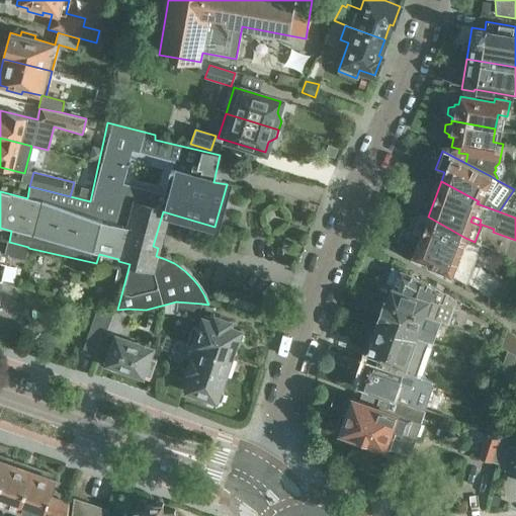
[(428,217),(419,213),(413,230),(422,233),(414,254),(452,274),(455,264),(463,267),(459,278),(471,285),(490,298),(500,283),(478,268),(474,267),(481,245),(465,238),(428,217)]
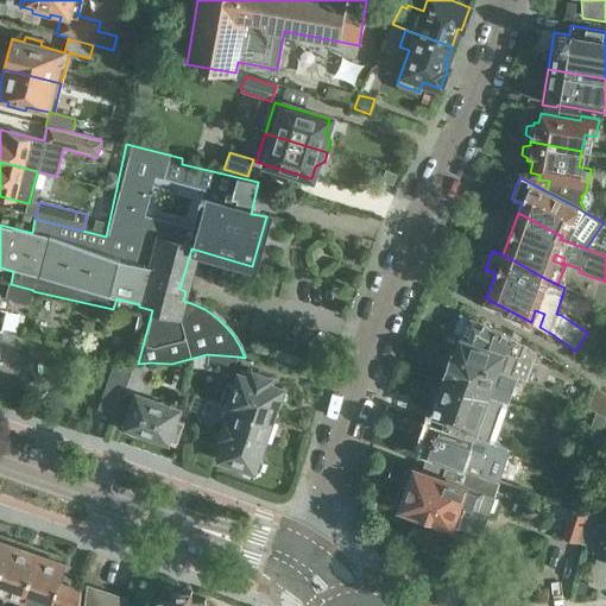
[(33,290),(11,284),(8,284),(5,298),(0,297),(0,330),(8,302),(29,307),(33,291),(33,290)]
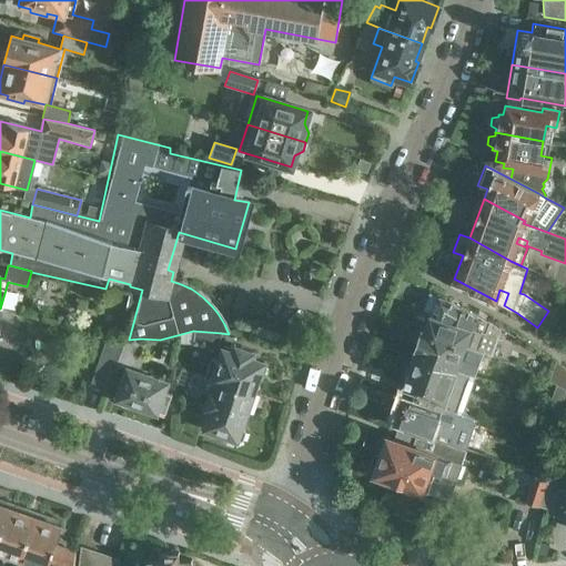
[(430,313),(424,331),(473,349),(489,354),(495,339),(497,340),(501,330),(475,316),(475,315),(447,300),(438,296),(437,297),(428,294),(423,309),(433,312),(432,314),(430,313)]
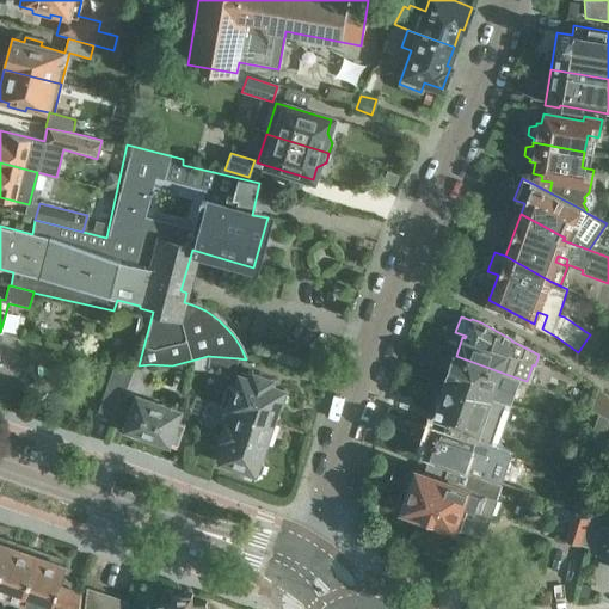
[(208,356),(195,360),(194,370),(233,374),(228,387),(227,386),(220,406),(270,423),(282,392),(271,388),(274,381),(254,375),(253,376),(240,371),(240,374),(233,371),(238,358),(208,356)]
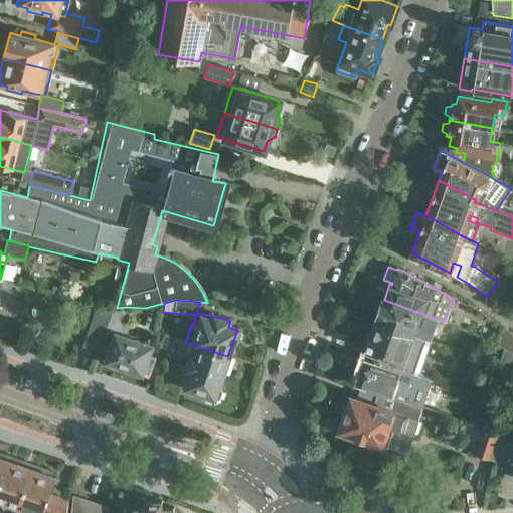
[(377,322),(373,321),(420,338),(423,330),(424,330),(429,316),(384,300),(379,303),(376,311),(379,316),(377,322)]
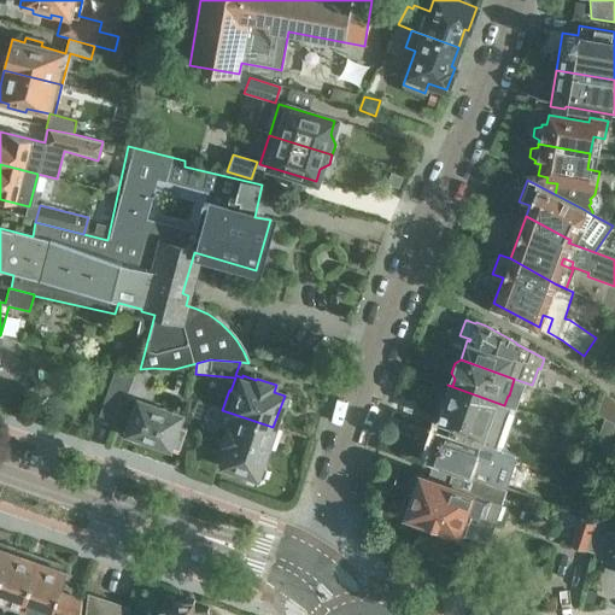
[(134,374),(116,368),(99,415),(115,421),(124,397),(134,374)]
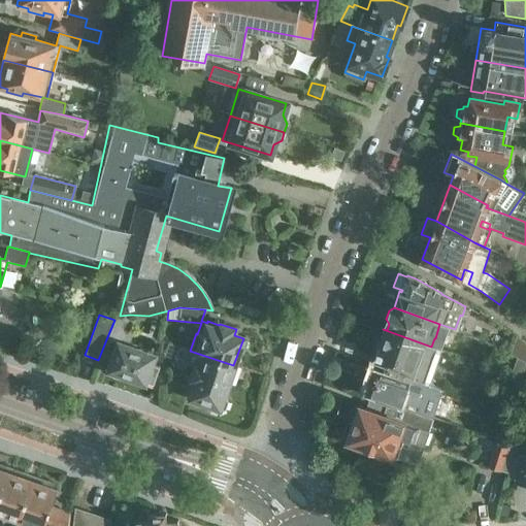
[(119,321),(114,320),(106,339),(117,342),(107,370),(151,385),(157,367),(149,365),(153,355),(129,347),(132,336),(124,333),(130,315),(120,316),(119,321)]
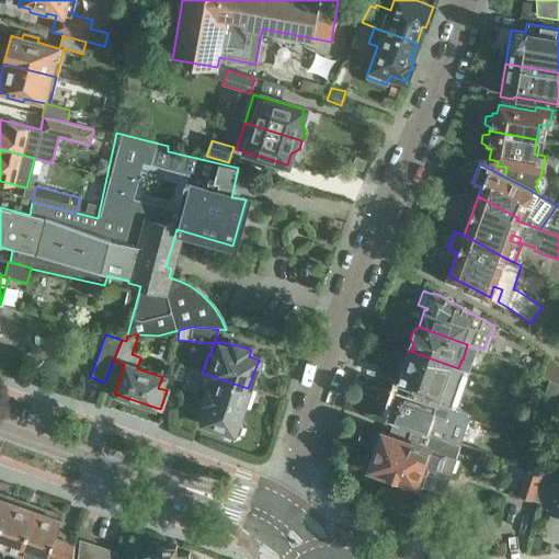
[(405,384),(401,390),(445,406),(458,368),(407,350),(402,353),(400,361),(400,367),(402,368),(398,381),(405,384)]
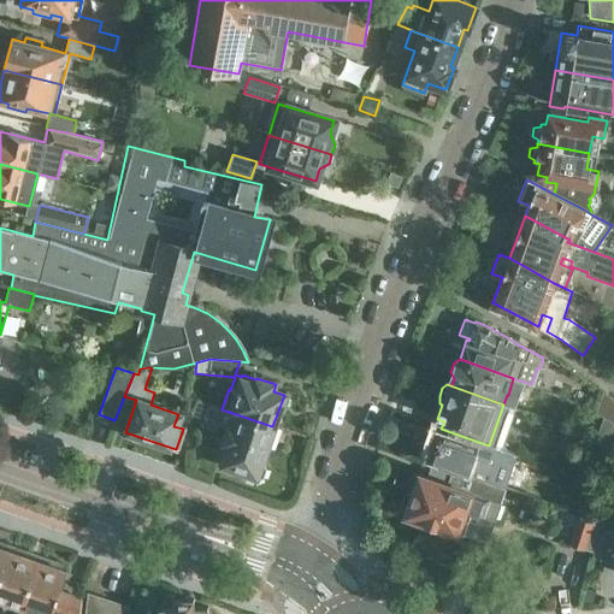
[(613,405),(591,390),(584,409),(602,419),(613,426),(613,423),(613,405)]
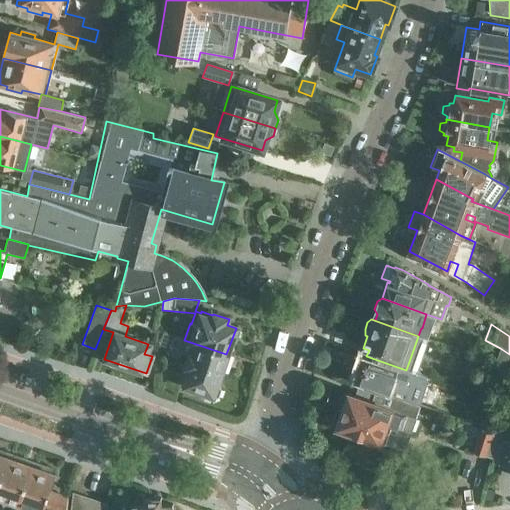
[(173,337),(167,354),(178,358),(184,341),(173,337)]
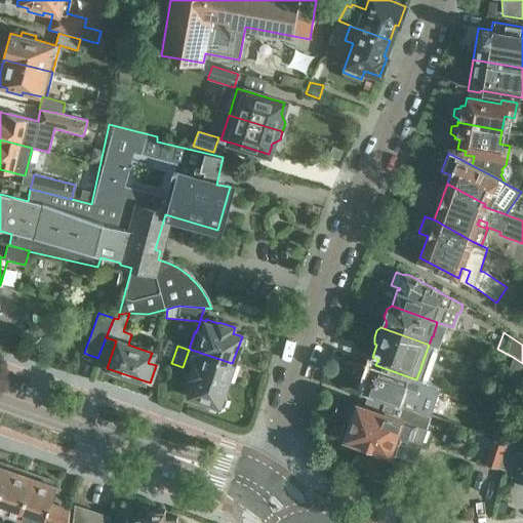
[(232,363),(198,352),(188,379),(194,381),(189,396),(207,402),(208,406),(215,409),(222,406),(224,400),(222,394),(232,363)]
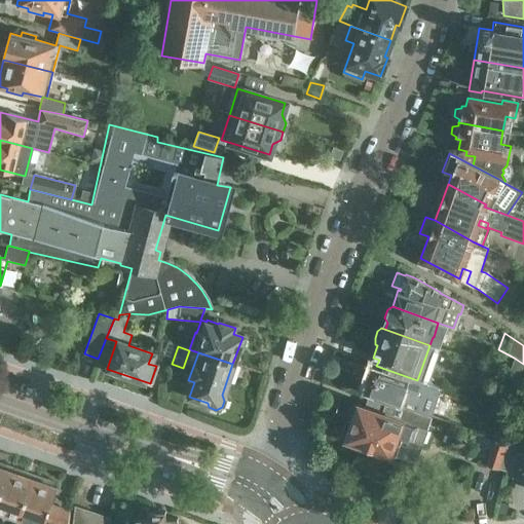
[(359,390),(394,403),(410,409),(416,391),(435,398),(438,387),(421,382),(417,380),(376,366),(372,365),(368,374),(366,373),(360,376),(357,384),(359,389),(359,390)]
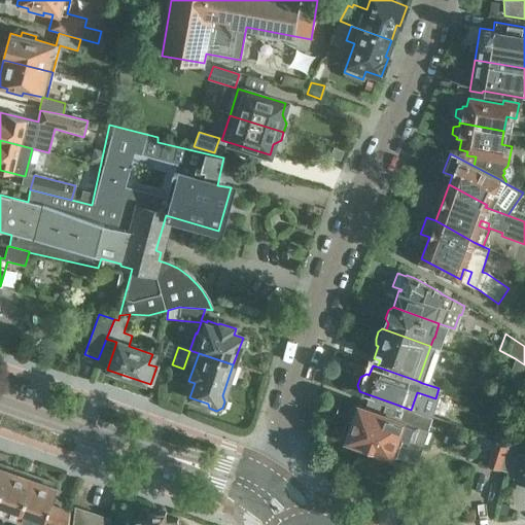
[(345,439),(359,444),(416,463),(423,445),(428,430),(427,430),(431,418),(416,412),(411,410),(394,404),(390,416),(379,412),(376,405),(368,408),(357,405),(352,418),(350,418),(345,421),(342,429),(344,434),(346,435),(345,439)]
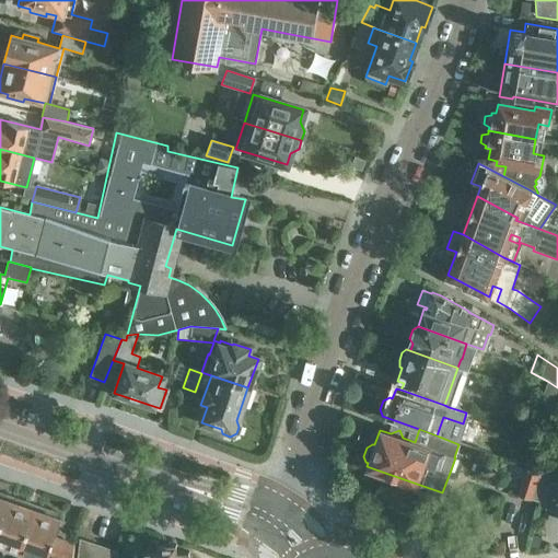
[(522,472),(506,466),(500,486),(515,491),(522,472)]
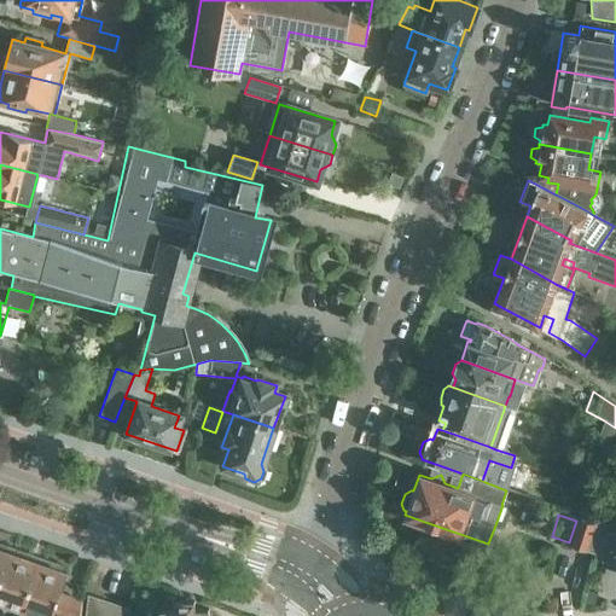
[(580,522),(571,547),(585,552),(587,547),(596,550),(599,541),(590,538),(593,526),(580,522)]
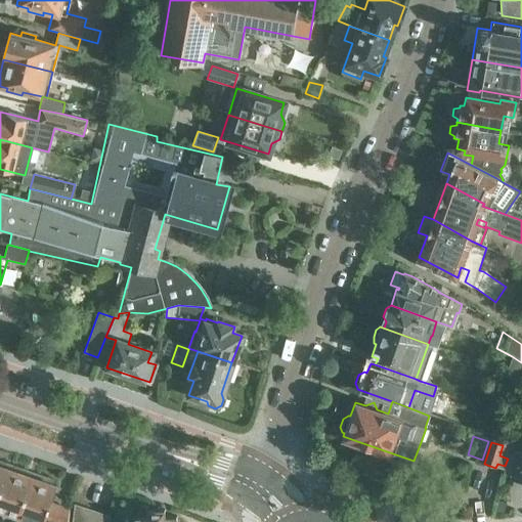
[(505,466),(502,476),(509,476),(521,475),(521,452),(508,453),(509,455),(508,459),(505,466)]
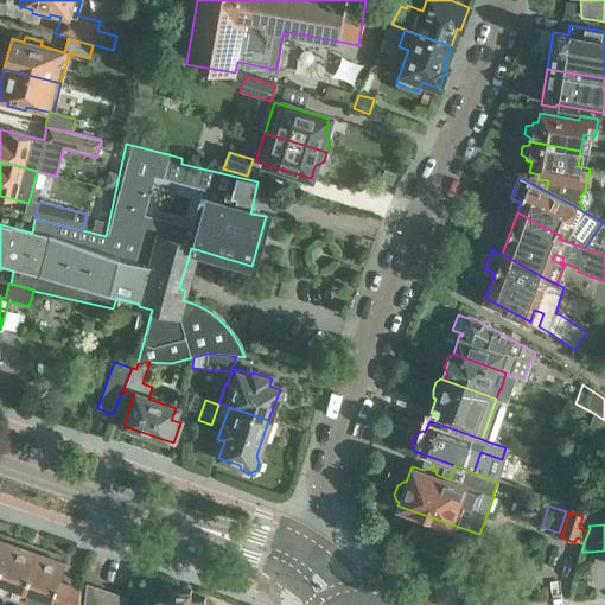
[(0,566),(10,540),(0,536),(0,566)]
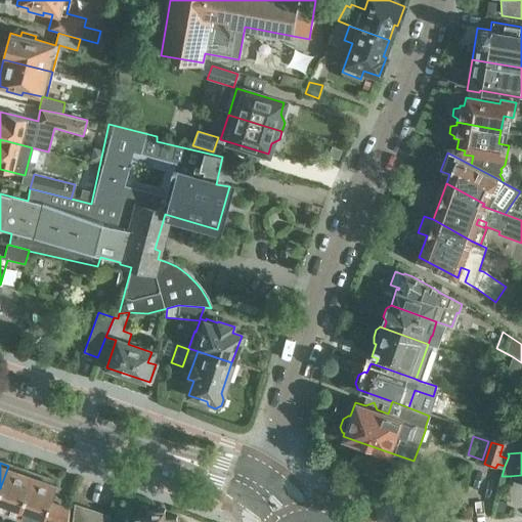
[(8,466),(0,488),(0,511),(17,517),(32,474),(8,466)]
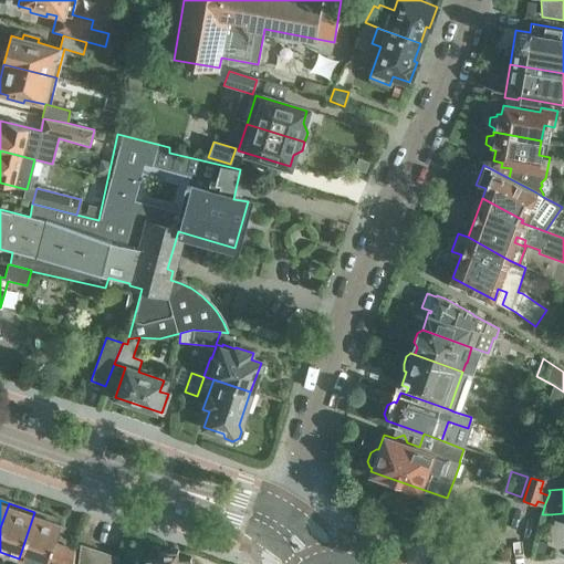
[(34,512),(19,559),(33,563),(71,563),(73,552),(53,544),(60,525),(48,522),(50,518),(34,512)]
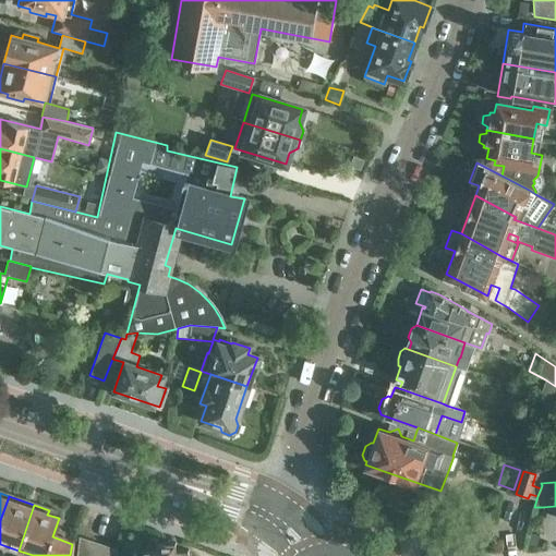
[(88,555),(89,541),(79,538),(76,555),(88,555)]
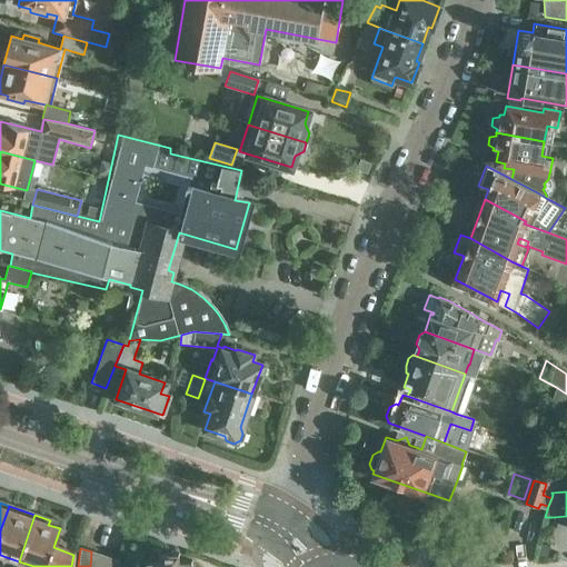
[(103,566),(105,556),(91,551),(90,566),(103,566)]
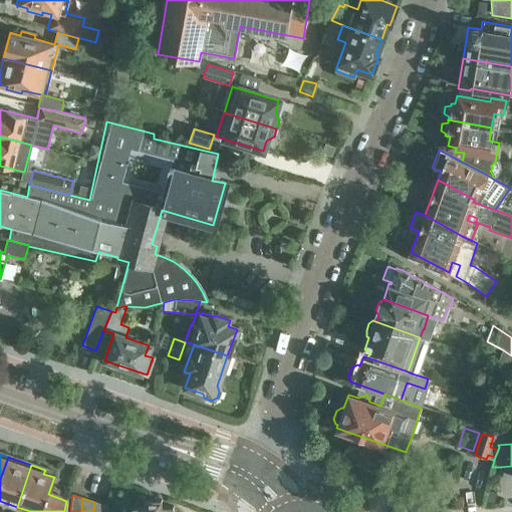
[(171,511),(171,507),(161,507),(160,501),(144,501),(144,508),(125,509),(125,511),(171,511)]
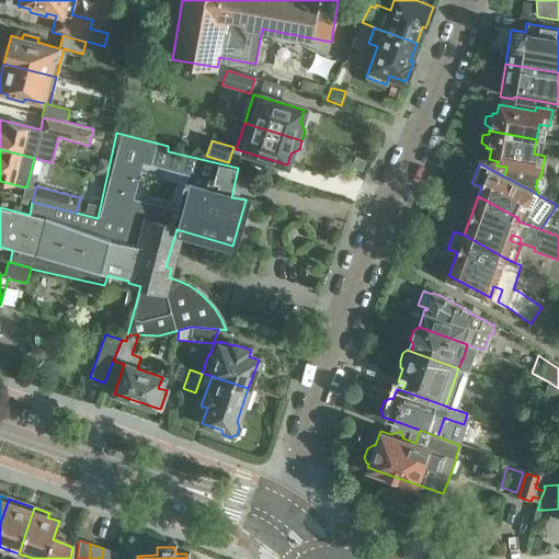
[(116,558),(117,554),(103,548),(102,558),(116,558)]
